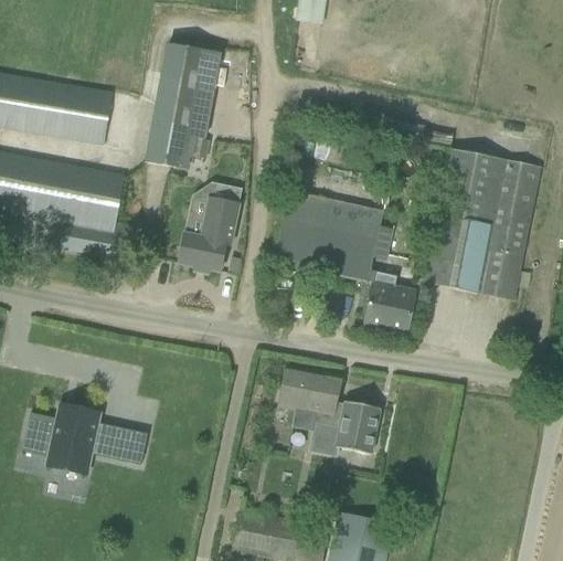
[(169,42),(147,160),(187,168),(190,152),(205,156),(209,138),(204,138),(221,52),(169,42)]
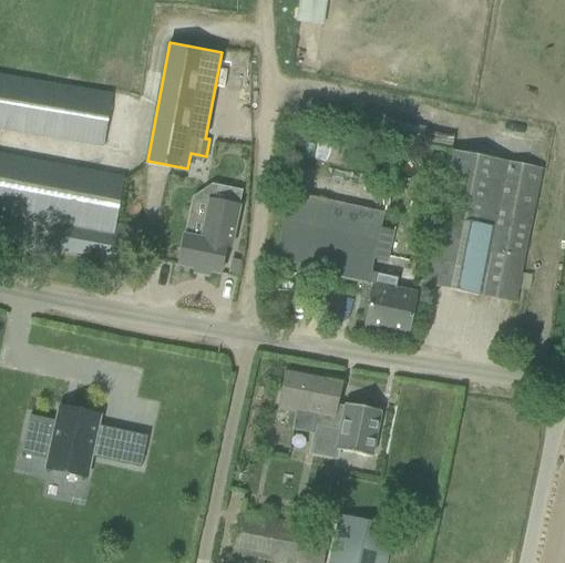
[(70,85),(0,72),(0,126),(61,137),(70,85)]
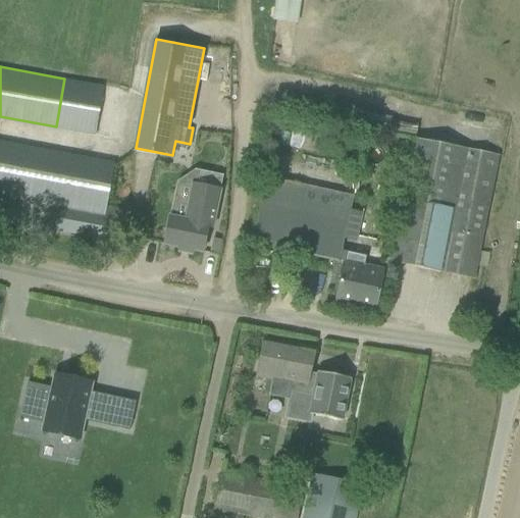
[(500,152),(417,136),(392,260),(427,267),(427,266),(439,269),(475,276),(500,152)]
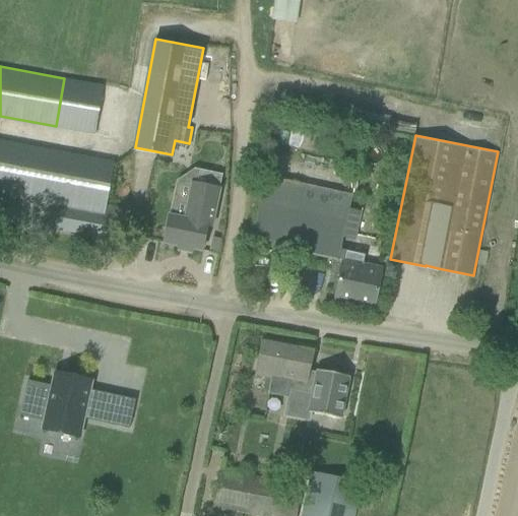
[(72,201),(96,205),(107,207),(108,203),(116,160),(0,138),(0,192),(55,203),(55,198),(72,201)]
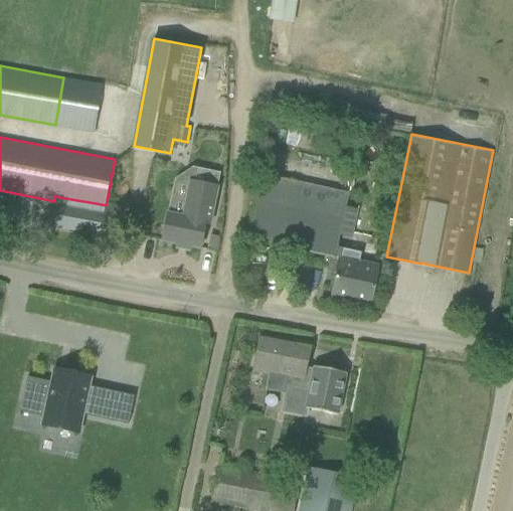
[(262,170),(248,237),(336,257),(338,247),(341,233),(347,205),(351,190),(262,170)]
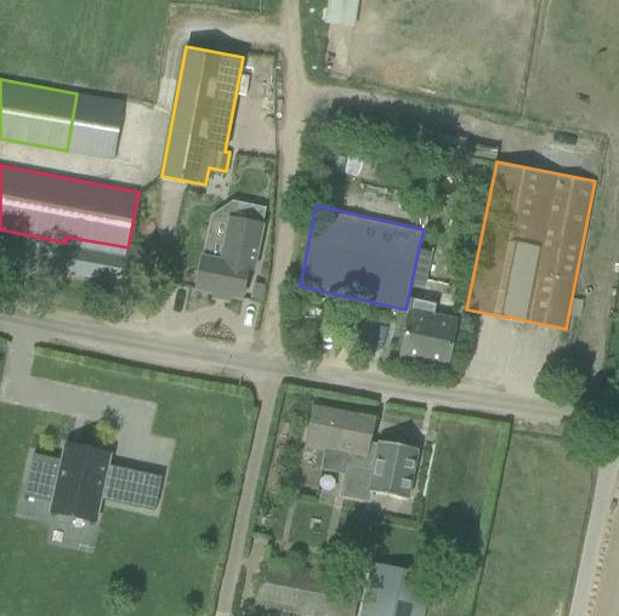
[(204,255),(198,287),(216,291),(215,296),(225,297),(226,292),(242,296),(249,266),(254,267),(263,223),(231,217),(222,258),(204,255)]
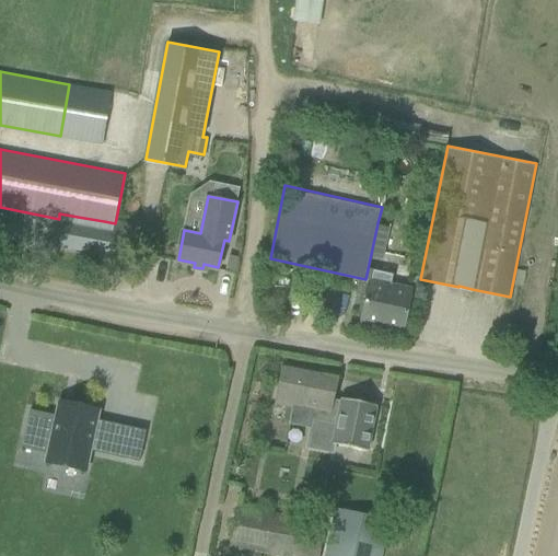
[(59,219),(54,243),(128,257),(132,235),(135,222),(116,219),(115,223),(104,221),(78,217),(59,213),(59,219)]
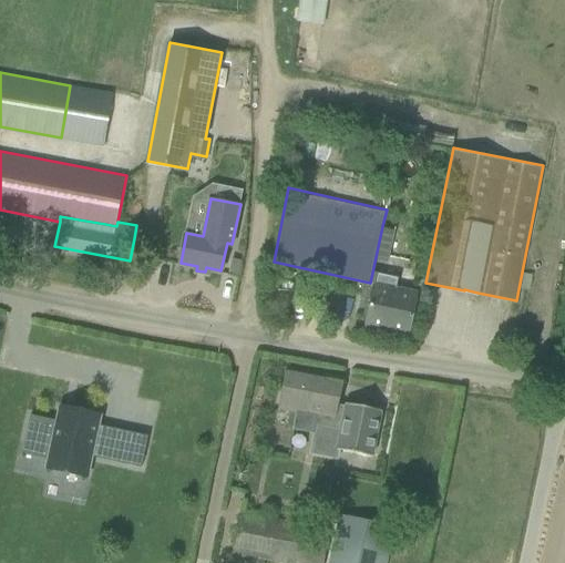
[(376,282),(372,282),(370,293),(361,290),(357,313),(366,315),(363,325),(409,335),(418,290),(397,286),(399,276),(378,272),(376,282)]
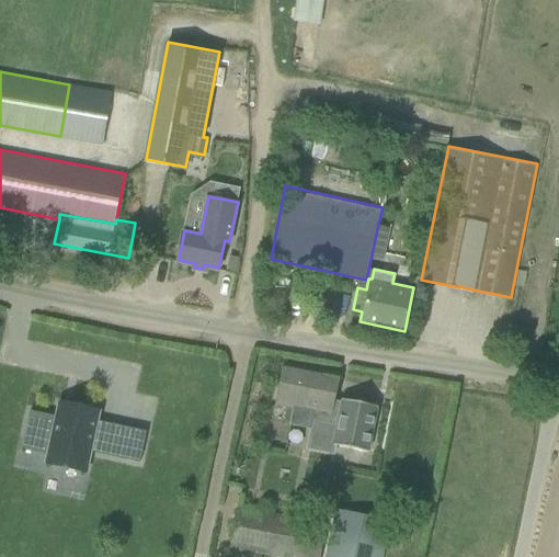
[(286,361),(277,402),(295,406),(292,421),(315,425),(311,444),(334,448),(335,443),(369,450),(378,405),(343,397),(342,402),(334,400),(340,372),(286,361)]
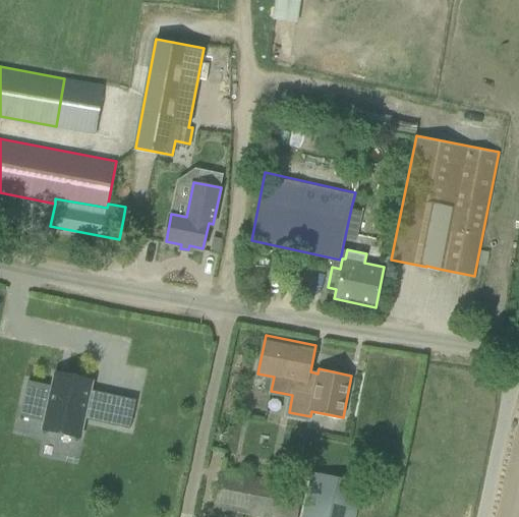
[(23,403),(48,409),(46,420),(44,426),(80,435),(83,417),(91,388),(92,381),(77,378),(77,379),(72,378),(73,377),(66,376),(66,377),(60,375),(60,374),(56,372),(54,385),(29,379),(23,403)]
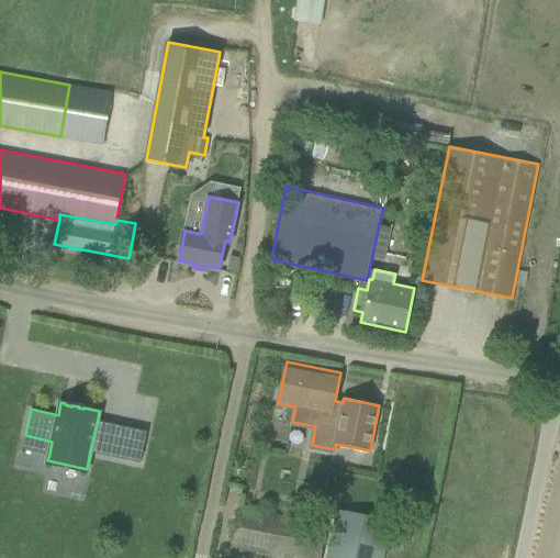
[(130,426),(122,457),(141,461),(147,430),(130,426)]
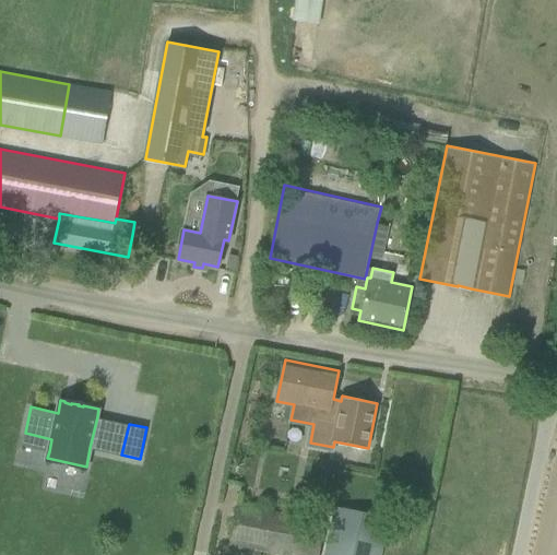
[(319,554),(327,519),(259,507),(238,503),(230,542),(297,554),(319,554)]
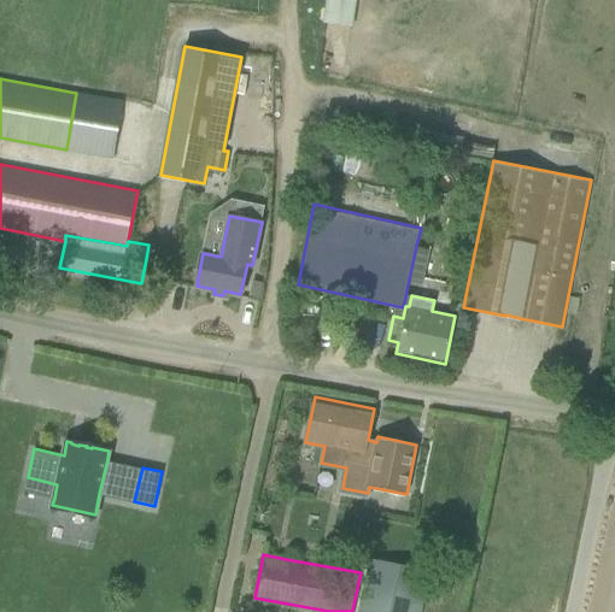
[(421,611),(422,605),(421,605),(429,570),(373,557),(359,611),(421,611)]
